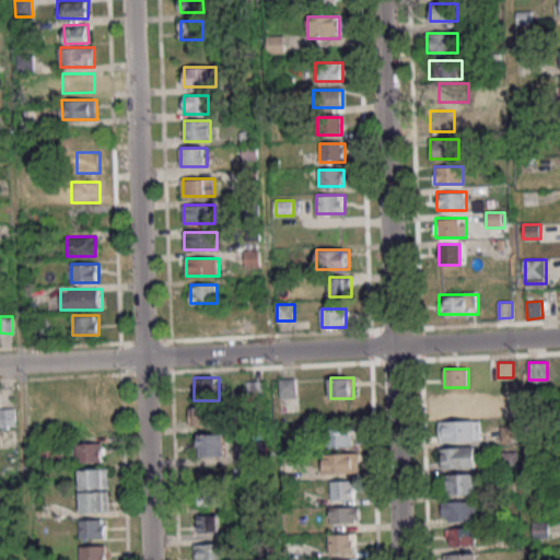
[(280,378),(280,397),(298,397),(298,378),(280,378)]
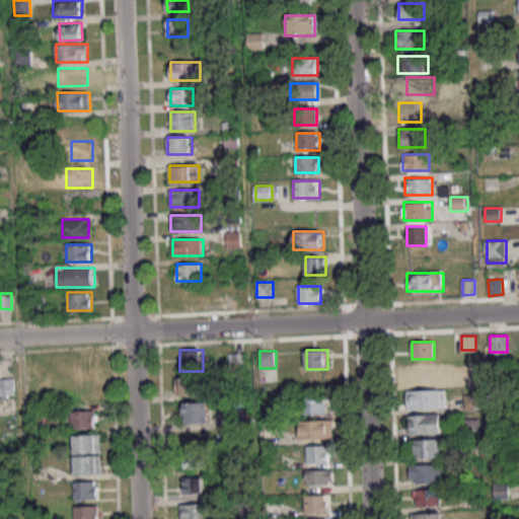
[(437,384),(437,366),(410,366),(410,384),(437,384)]
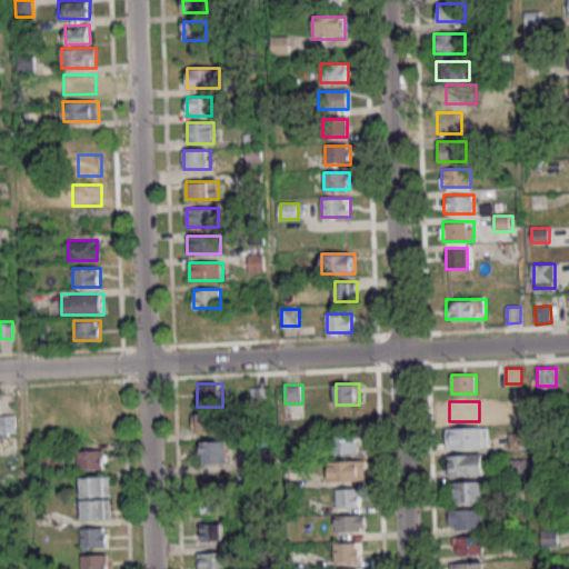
[(192,432),(220,432),(220,413),(192,413),(192,432)]
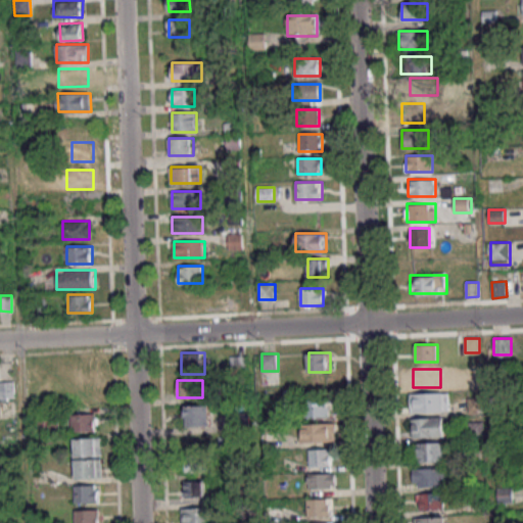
[(0,396),(14,396),(14,382),(0,382),(0,396)]
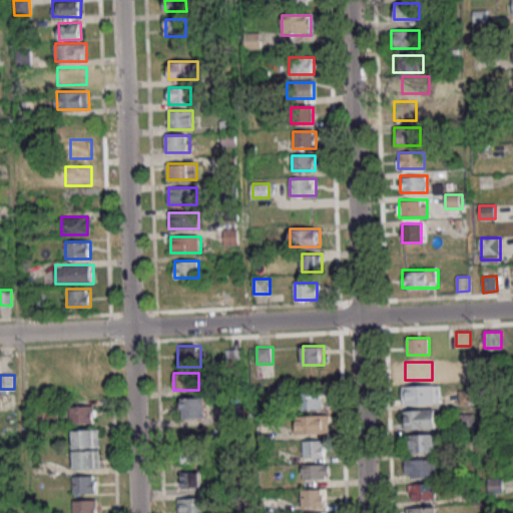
[(440,404),(440,386),(402,386),(402,404),(440,404)]
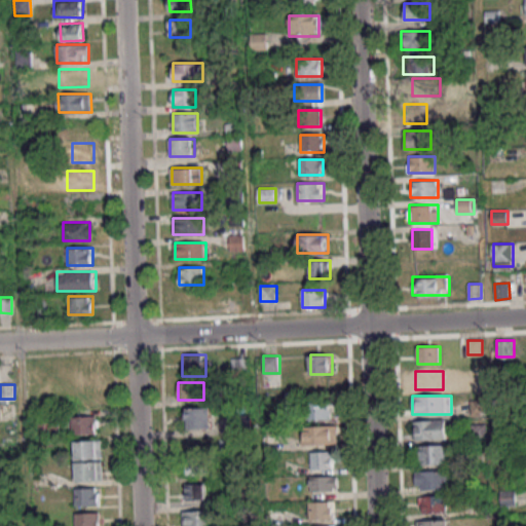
[(307,401),(307,419),(331,419),(331,401),(307,401)]
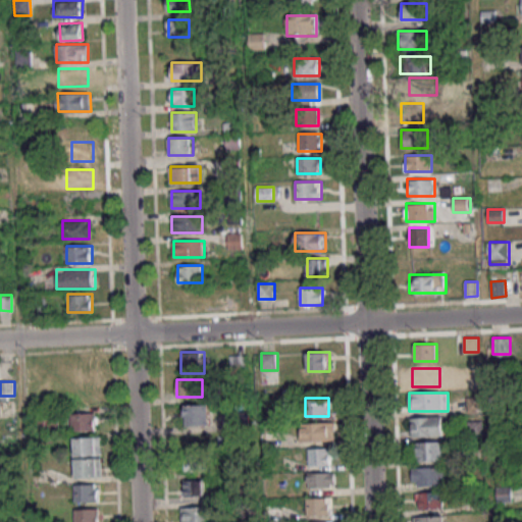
[(204,404),(185,404),(185,425),(204,425),(204,404)]
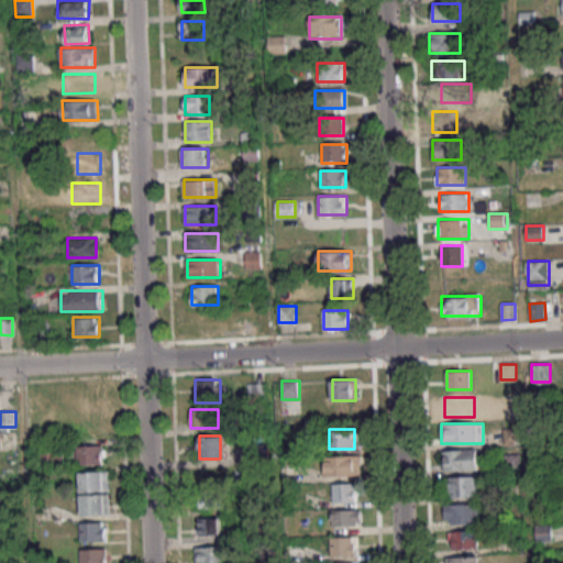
[(77,464),(105,464),(105,445),(77,445),(77,464)]
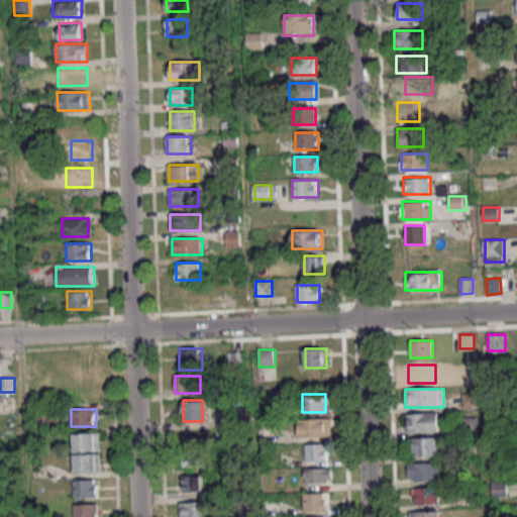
[(440,413),(407,413),(407,432),(440,432),(440,413)]
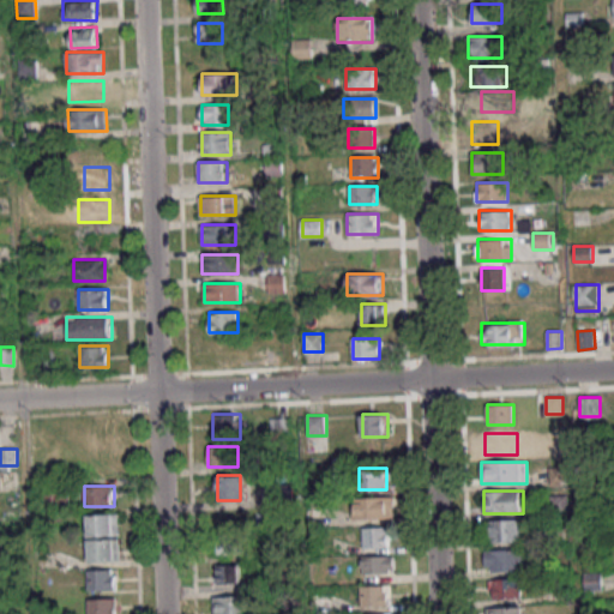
[(353,518),(396,518),(396,497),(353,497),(353,518)]
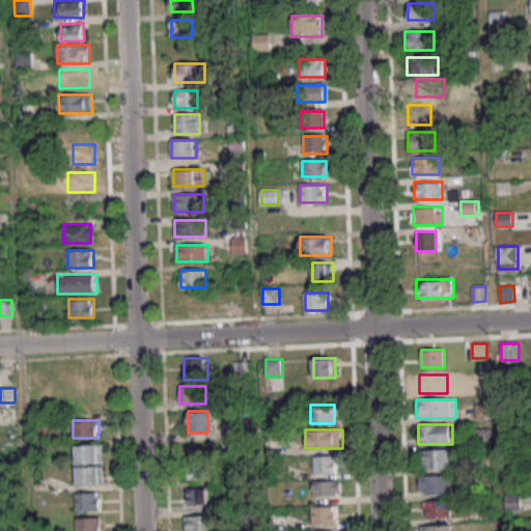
[(103,445),(77,445),(77,463),(103,463),(103,445)]
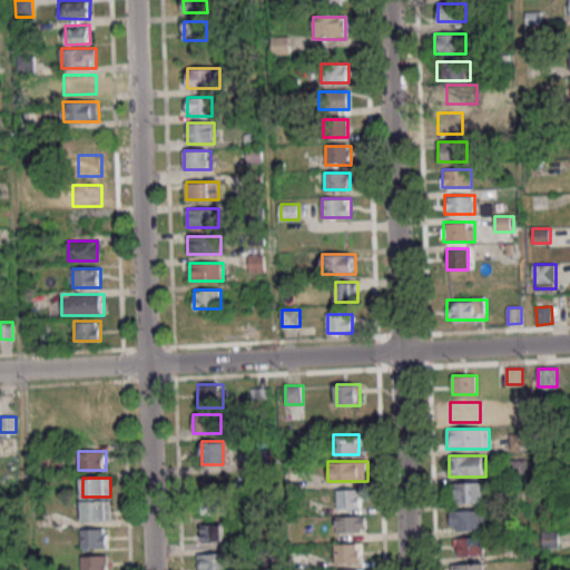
[(485,482),(452,482),(452,503),(485,503),(485,482)]
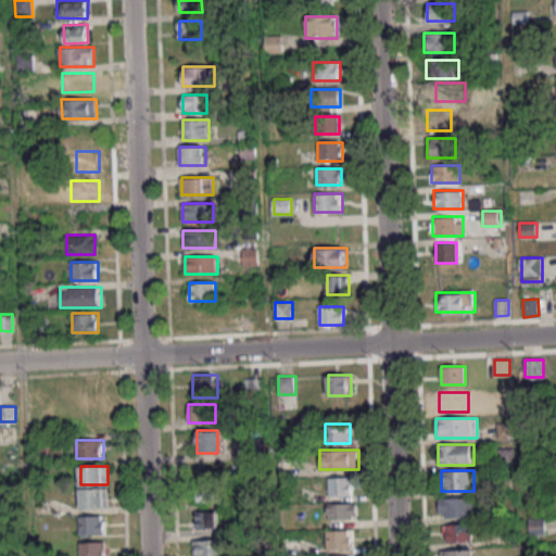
[(353,477),(328,477),(328,495),(353,495),(353,477)]
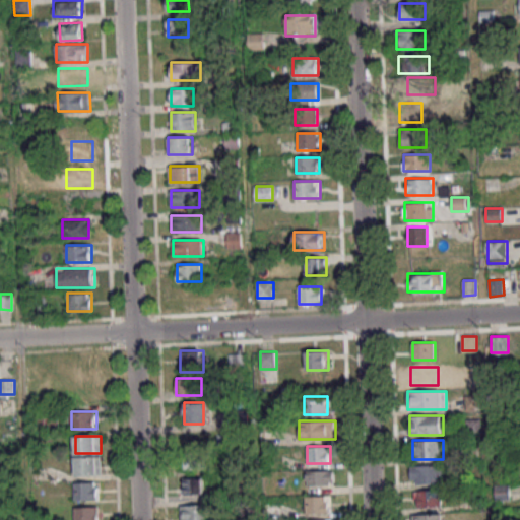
[(206,451),(182,451),(182,469),(206,469),(206,451)]
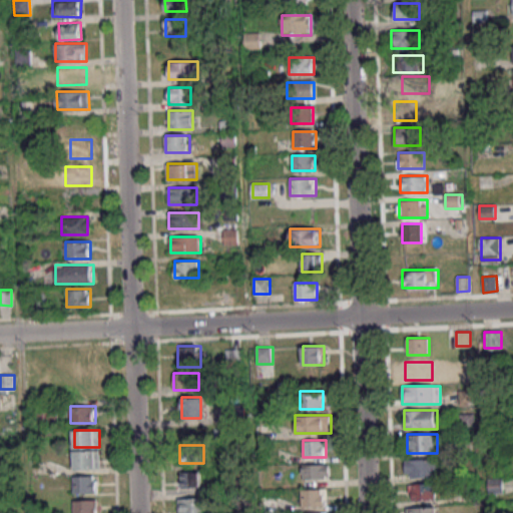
[(74,451),(74,468),(100,468),(100,451),(74,451)]
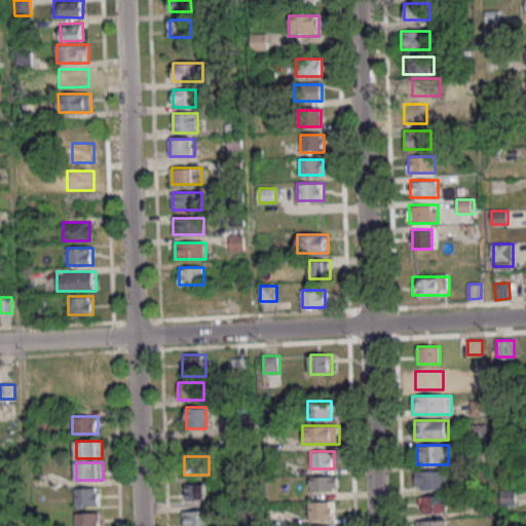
[(449,471),(415,471),(415,489),(449,489),(449,471)]
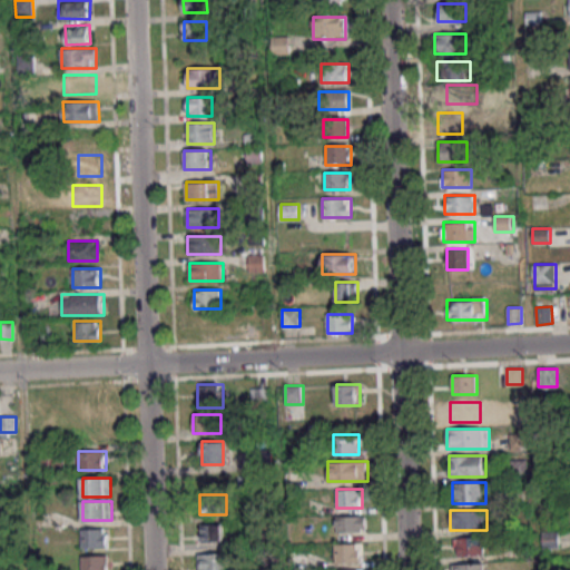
[(367,532),(367,516),(336,516),(336,532),(367,532)]
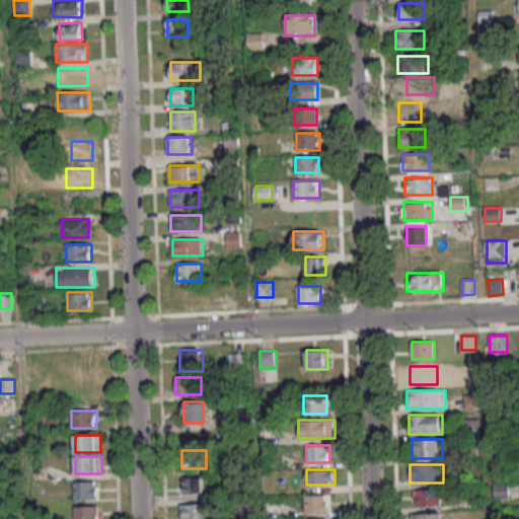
[(183,493),(204,493),(204,477),(183,477),(183,493)]
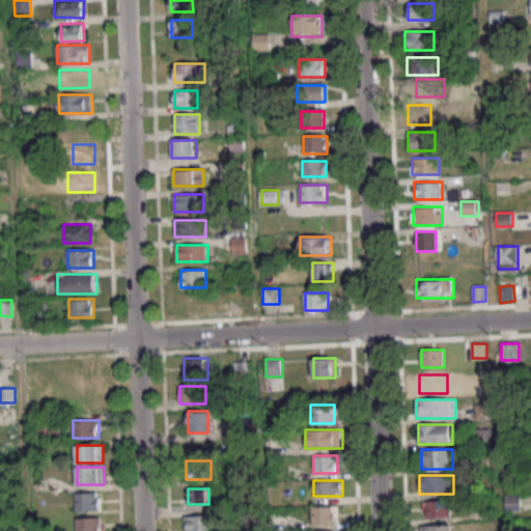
[(101,493),(76,493),(76,510),(101,510),(101,493)]
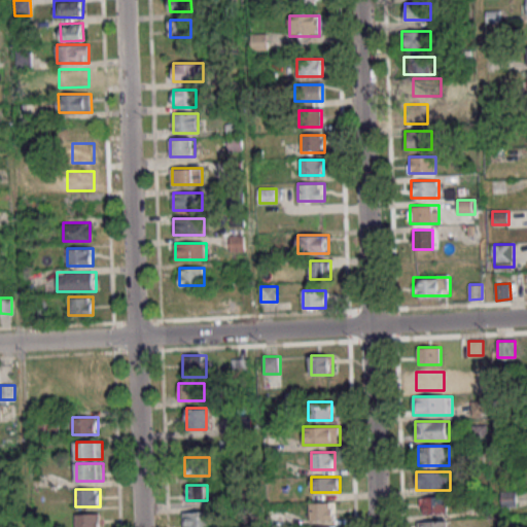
[(448,497),(419,497),(419,515),(448,515),(448,497)]
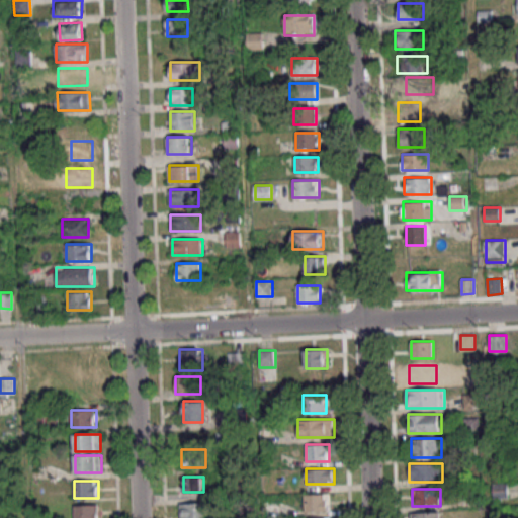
[(330,494),(304,494),(304,512),(330,512),(330,494)]
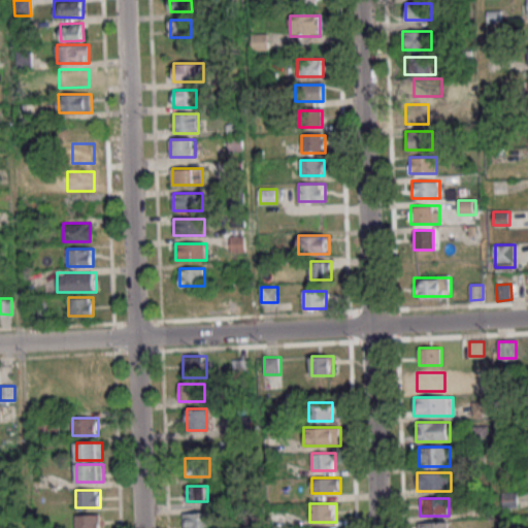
[(184,513),(183,527),(213,527),(213,513),(184,513)]
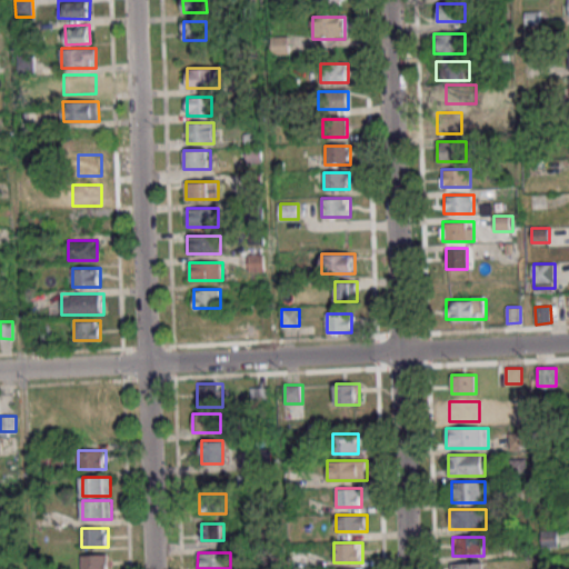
[(87,568),(108,568),(108,555),(88,555),(87,568)]
